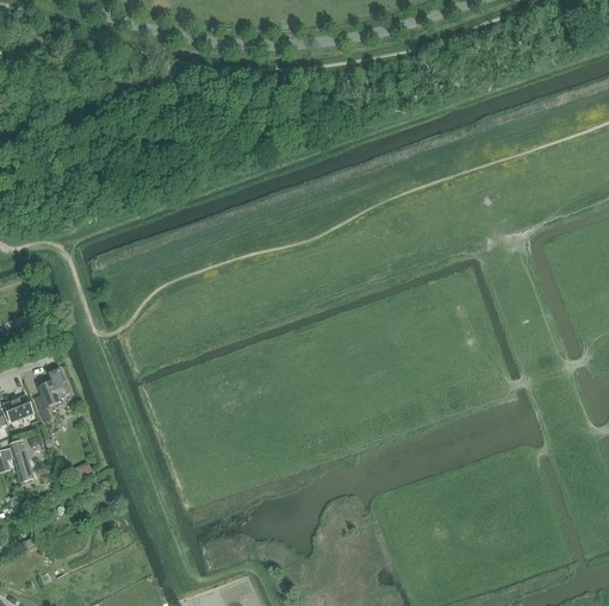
[(42,419),(49,417),(47,412),(45,407),(60,400),(58,395),(68,392),(57,366),(47,370),(49,376),(35,382),(37,387),(36,387),(44,406),(38,410),(41,414),(42,419)]
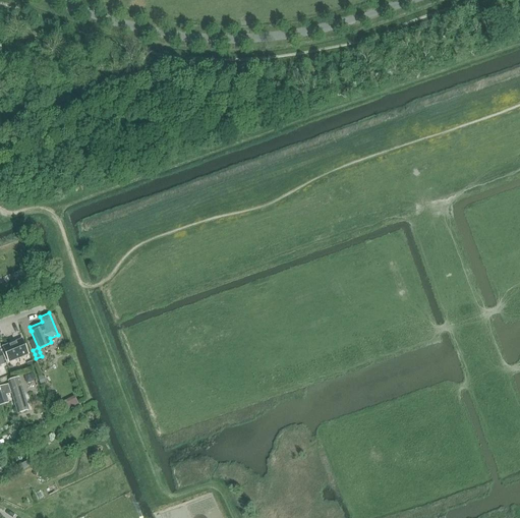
[(25,346),(22,339),(2,347),(8,359),(30,351),(26,345),(25,346)]
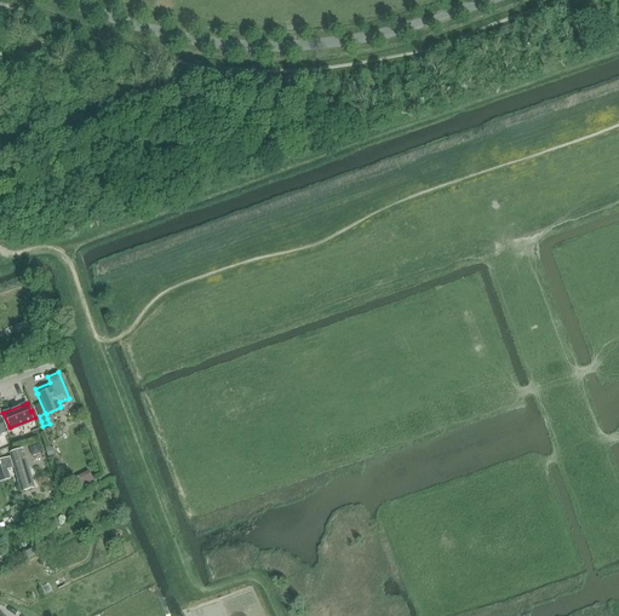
[(38,442),(28,444),(32,453),(40,450),(38,442)]
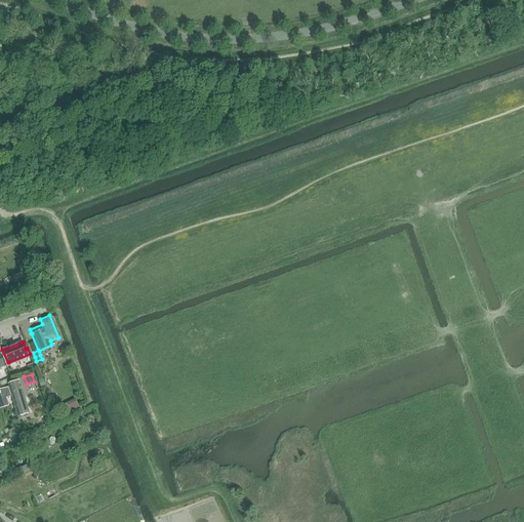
[(28,410),(18,378),(6,382),(7,386),(0,388),(0,405),(7,403),(5,396),(10,394),(16,414),(28,410)]
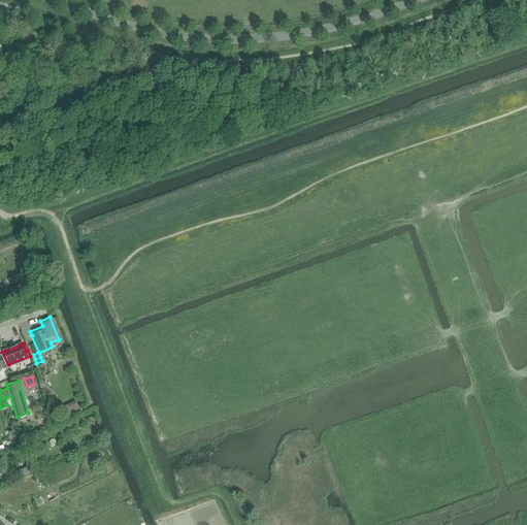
[(30,464),(18,470),(21,476),(32,469),(30,464)]
